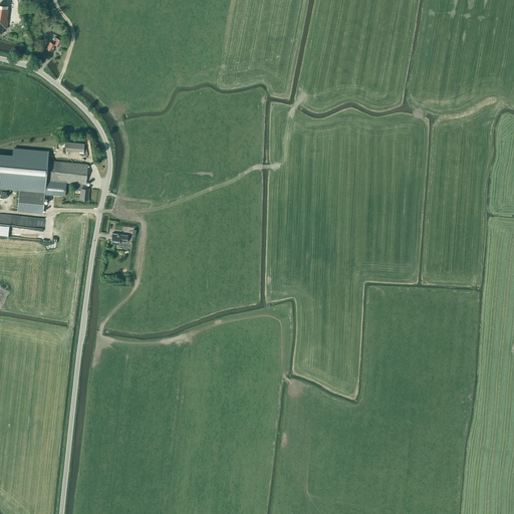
[(8,17),(10,18),(12,0),(0,0),(0,33),(2,34),(3,27),(7,27),(8,17)]
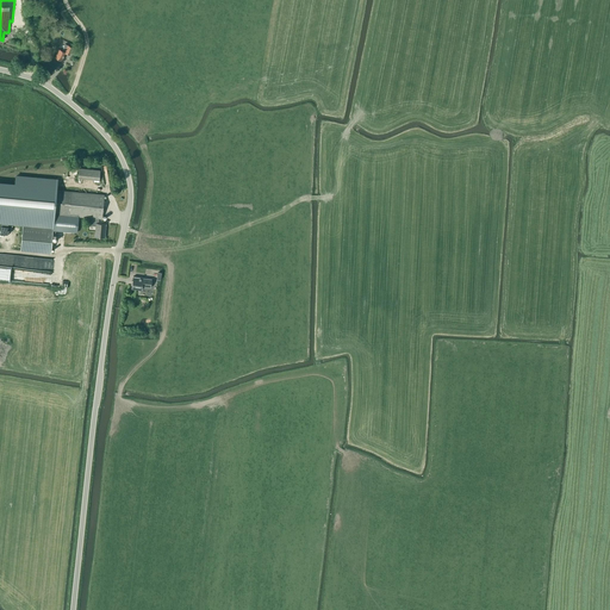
[(60,50),(55,58),(61,61),(66,53),(69,55),(73,49),(68,47),(68,45),(64,44),(63,47),(63,48),(62,51),(60,50)]
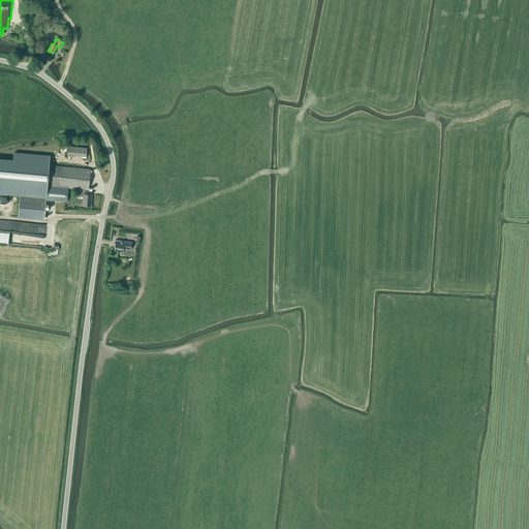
[(67,154),(86,156),(87,148),(68,146),(67,154)]
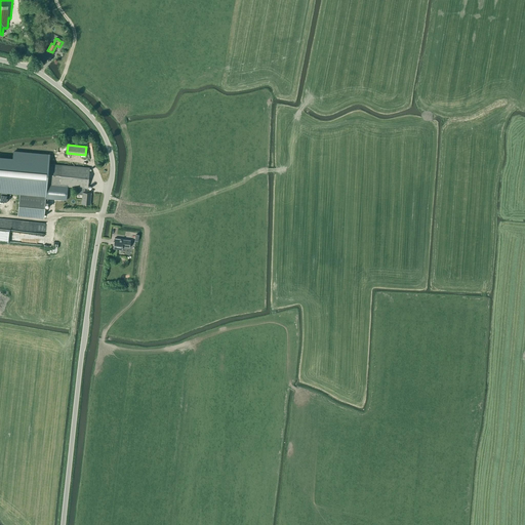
[(63,193),(63,187),(79,188),(78,195),(82,196),(81,204),(89,205),(90,194),(84,193),(84,189),(87,189),(89,168),(49,164),(50,156),(14,152),(13,162),(0,161),(0,191),(46,196),(48,198),(50,199),(55,199),(58,199),(59,197),(62,196),(63,193)]
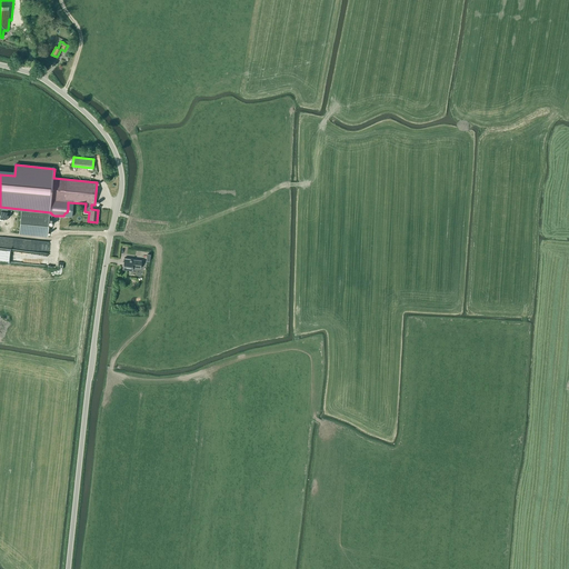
[(49,215),(21,211),(19,233),(47,237),(49,215)]
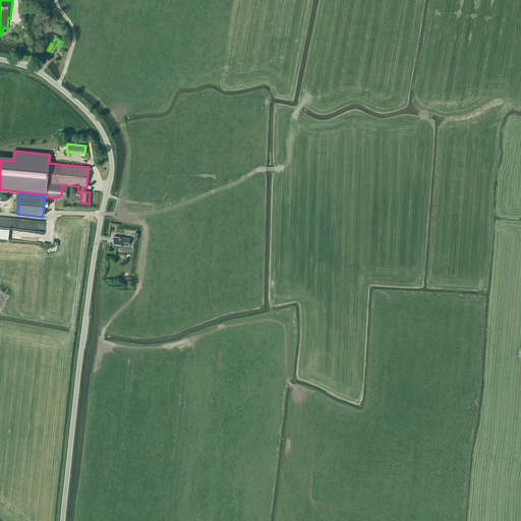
[(121,248),(121,245),(128,246),(129,238),(122,237),(114,236),(112,247),(121,248)]
